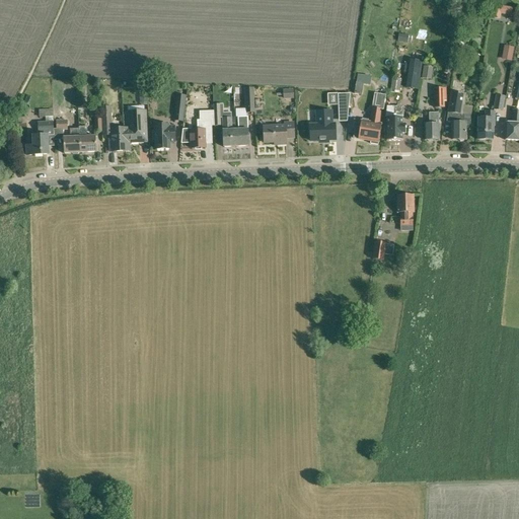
[(510,59),(512,49),(512,46),(504,45),(502,57),(510,59)]
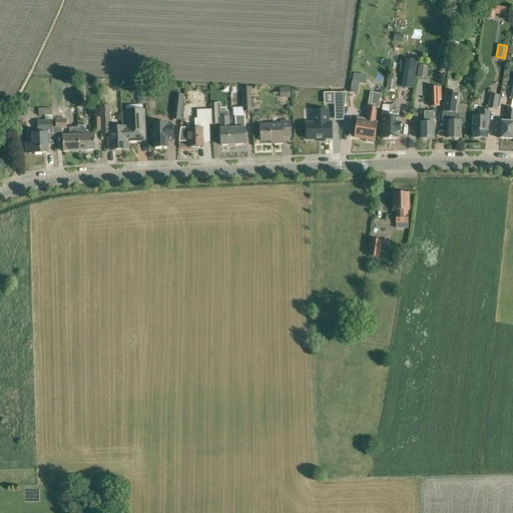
[(400,69),(405,70),(402,87),(413,88),(417,60),(406,59),(406,63),(401,62),(400,69)]
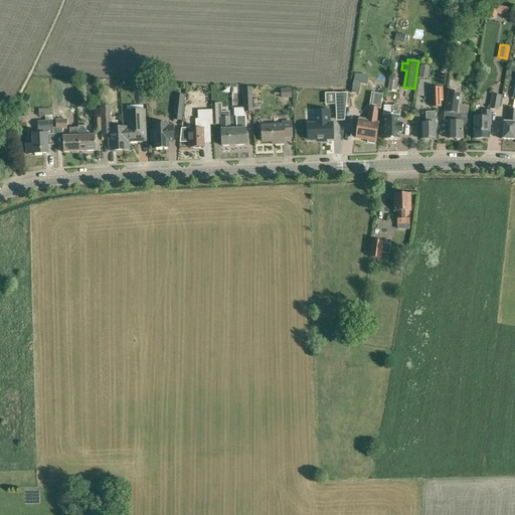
[(365,95),(367,84),(353,82),(351,93),(365,95)]
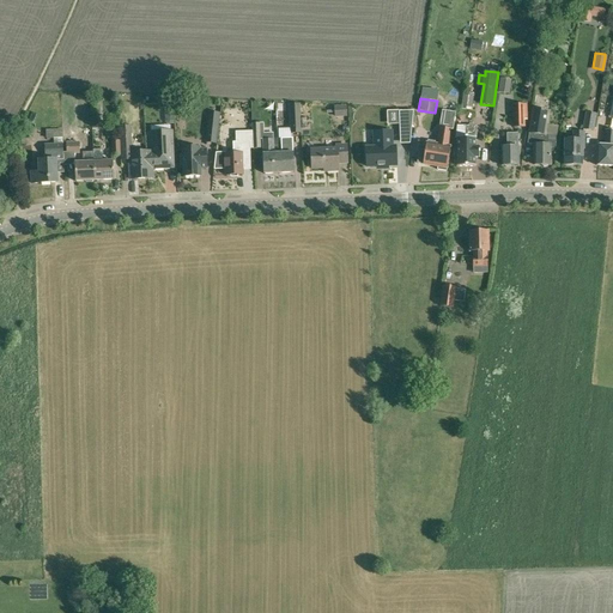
[(525,113),(527,113),(527,104),(513,104),(513,127),(525,127),(525,120),(525,113)]
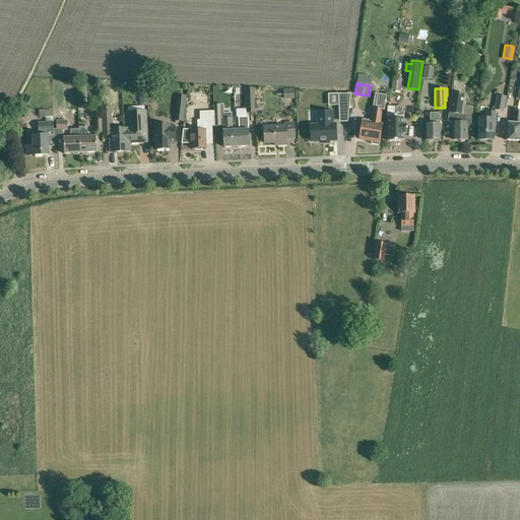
[(185,93),(178,92),(176,120),(182,121),(185,93)]
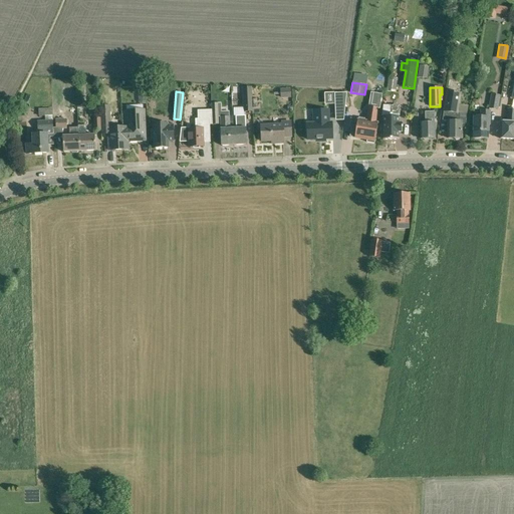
[(448,121),(448,139),(461,139),(461,124),(467,124),(467,114),(458,114),(461,93),(447,91),(442,120),(448,121)]
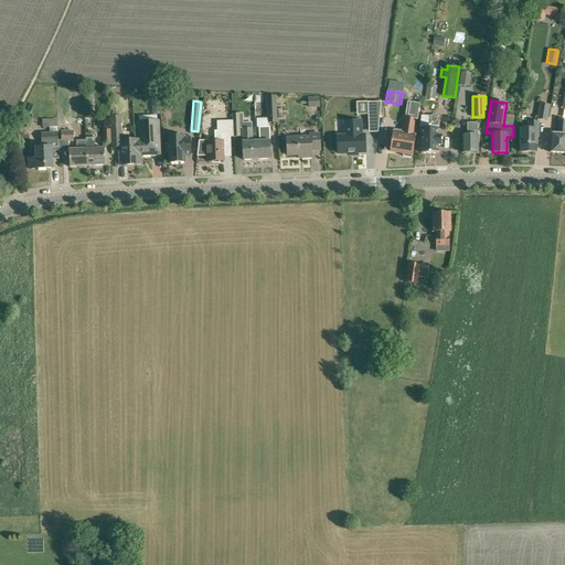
[(380,119),(381,102),(368,103),(369,119),(380,119)]
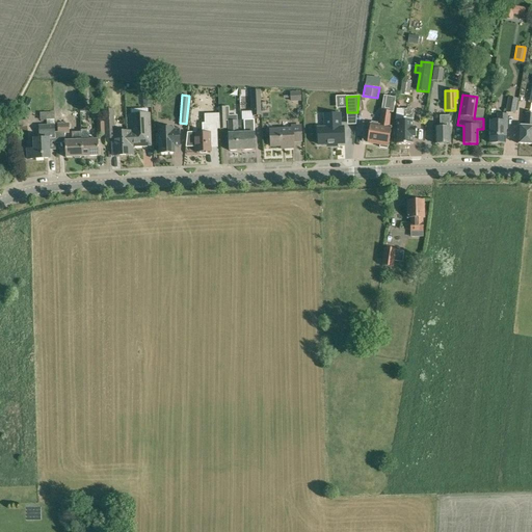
[(367,142),(380,144),(379,148),(388,149),(388,147),(391,128),(389,127),(392,112),(393,112),(395,98),(386,96),(383,111),(381,110),(379,126),(370,124),(370,125),(364,124),(362,131),(364,131),(363,141),(367,142)]
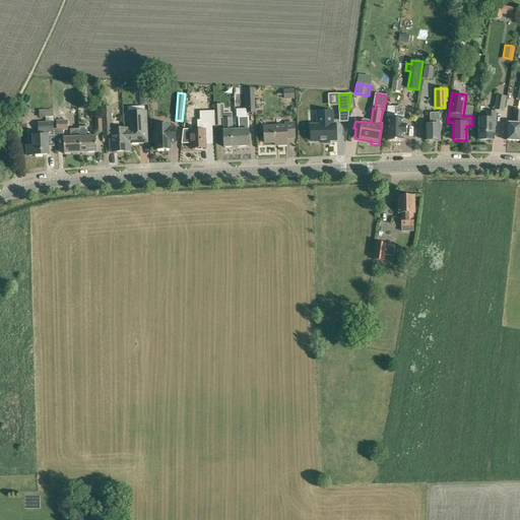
[(146,95),(141,96),(141,99),(138,99),(139,106),(148,105),(147,98),(146,98),(146,95)]
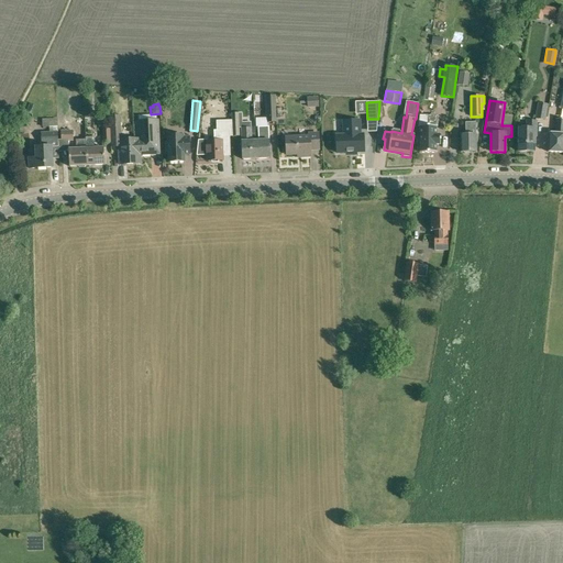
[(545,121),(548,105),(538,103),(534,119),(545,121)]
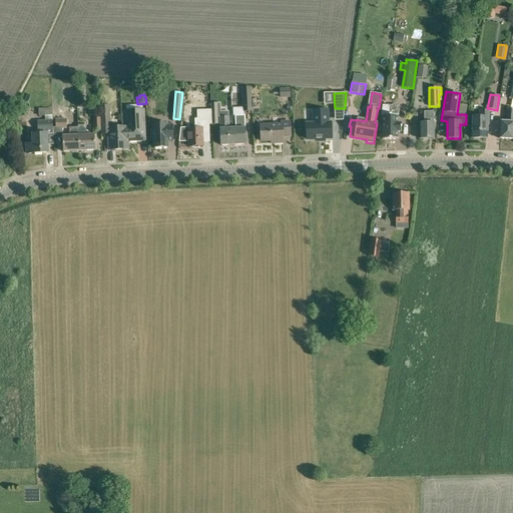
[(122,149),(121,127),(110,127),(109,105),(99,105),(101,130),(107,130),(108,150),(122,149)]
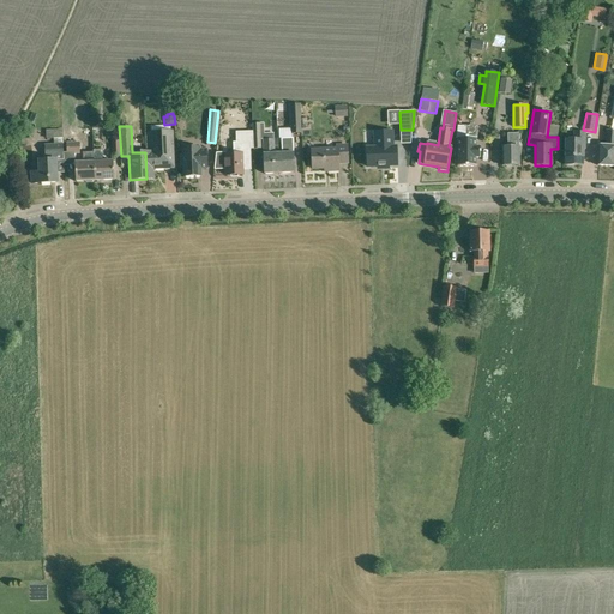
[(465,127),(457,127),(456,139),(458,139),(458,167),(476,167),(476,158),(480,158),(480,148),(476,148),(476,138),(465,138),(465,127)]
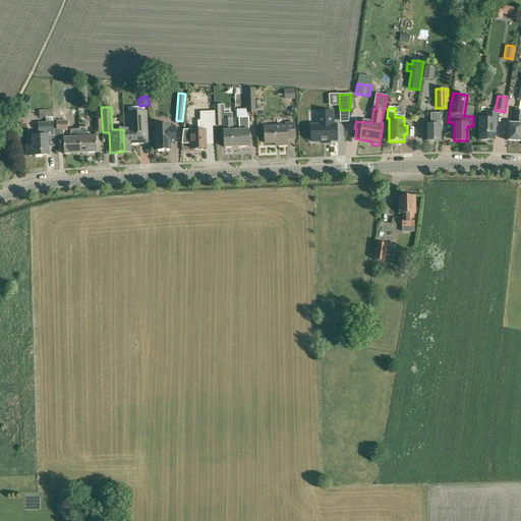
[(49,117),(50,123),(39,123),(39,136),(33,136),(33,147),(26,147),(26,156),(48,155),(47,136),(54,136),(53,123),(53,117),(53,110),(39,111),(39,118),(49,117)]
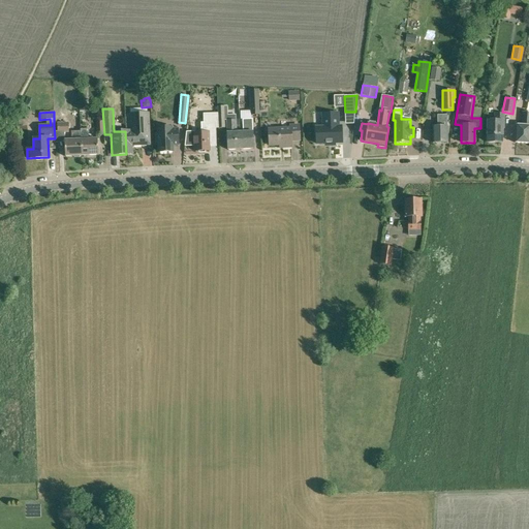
[(528,112),(523,112),(522,126),(516,125),(515,143),(528,144),(528,112)]
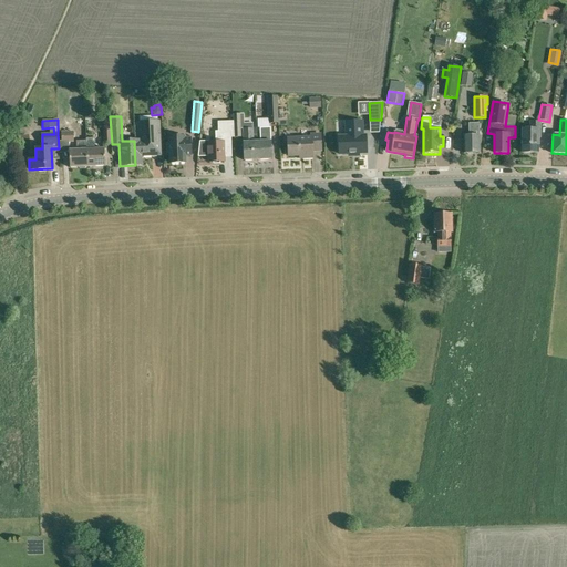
[(134,141),(135,165),(142,165),(141,156),(153,155),(152,146),(160,146),(158,121),(138,122),(140,140),(134,141)]
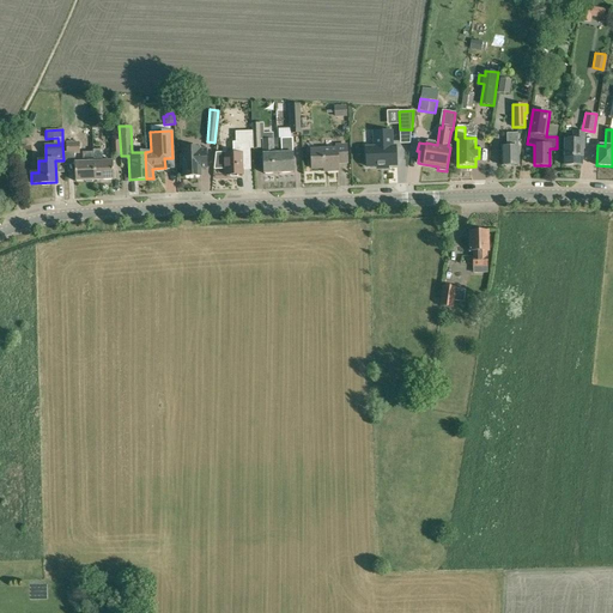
[(399,165),(398,146),(393,146),(393,131),(375,132),(375,146),(369,147),(370,167),(380,167),(380,169),(389,169),(389,165),(399,165)]
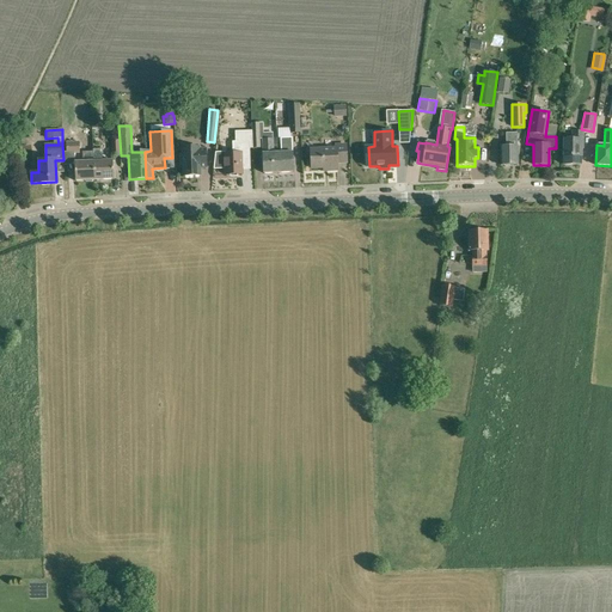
[(582,148),(582,133),(574,132),(573,140),(564,140),(563,165),(580,165),(581,148),(582,148)]
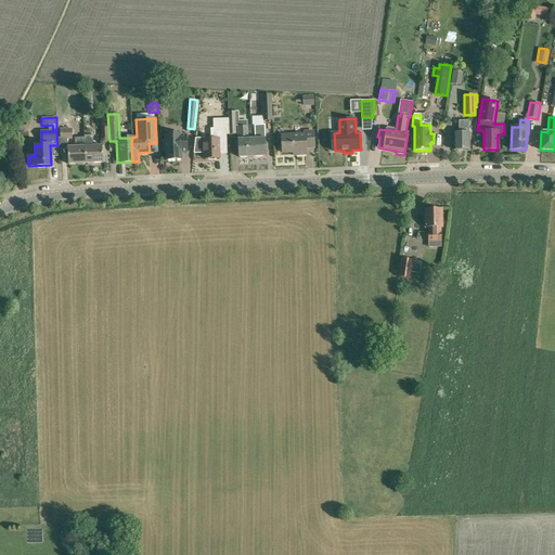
[(454,151),(469,150),(468,120),(459,120),(459,132),(454,133),(454,151)]
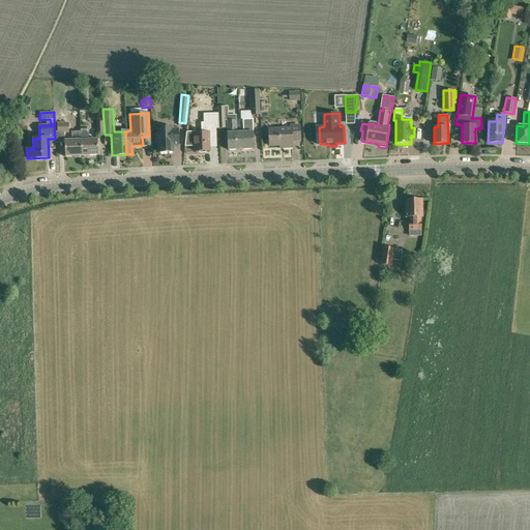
[(81,156),(81,140),(72,141),(72,133),(68,133),(68,123),(65,123),(65,116),(57,117),(57,123),(57,134),(64,134),(64,141),(65,157),(81,156)]
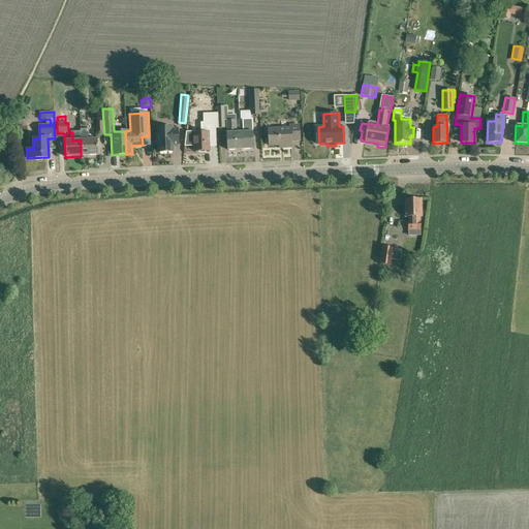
[(243,132),(240,132),(241,150),(253,149),(252,119),(242,120),(243,132)]
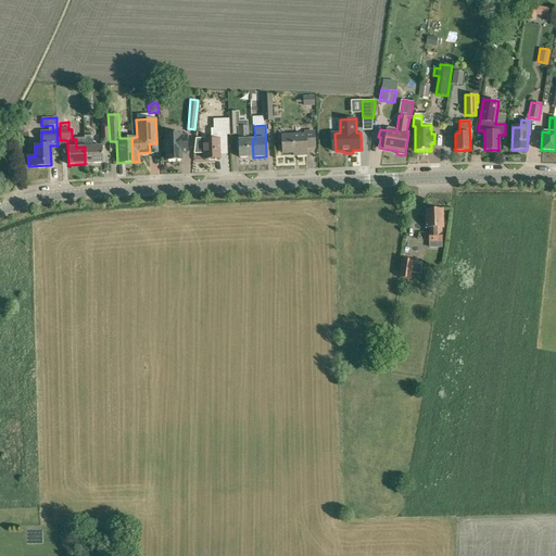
[(253,158),(252,139),(248,139),(248,126),(238,126),(239,158),(253,158)]
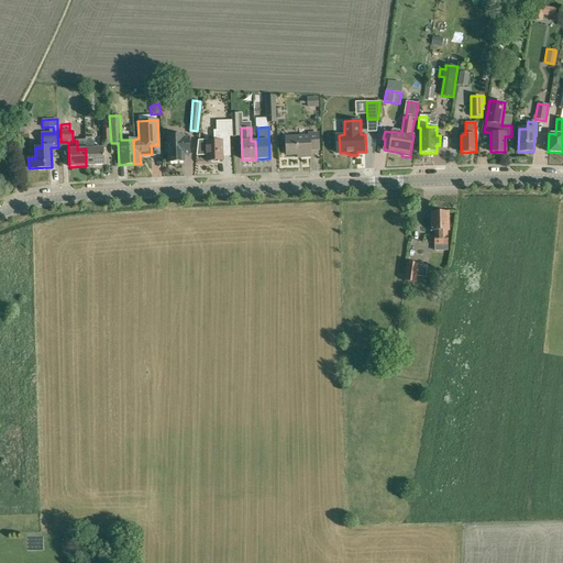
[(283,140),(286,140),(286,155),(301,154),(301,157),(310,157),(310,150),(319,150),(318,133),(309,134),(309,136),(296,138),(295,131),(294,129),(283,130),(280,132),(282,139),(283,140)]
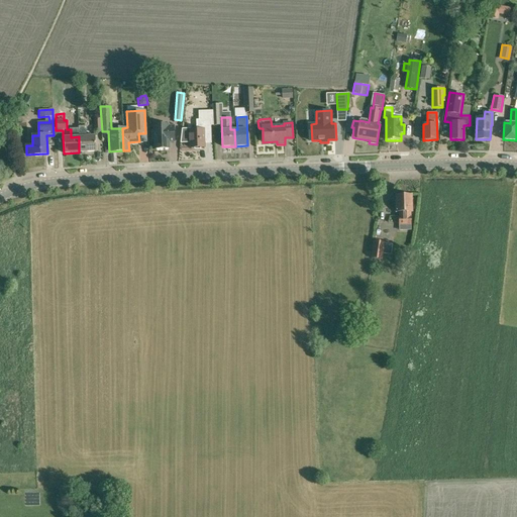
[(190,130),(190,129),(182,129),(181,142),(190,141),(190,147),(204,147),(204,133),(211,133),(210,119),(196,120),(196,129),(190,130)]
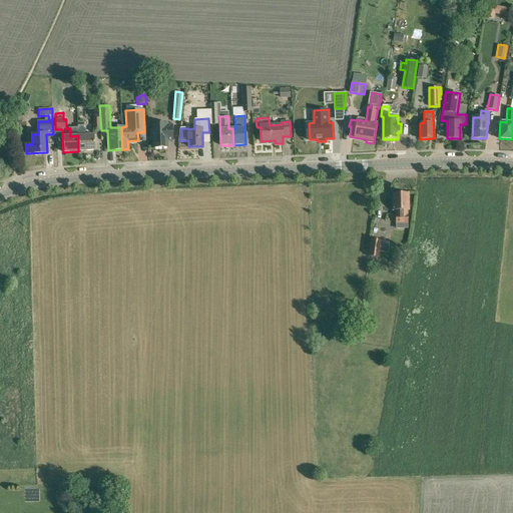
[(166,125),(166,123),(153,124),(153,129),(150,129),(151,138),(153,138),(153,148),(167,147),(167,140),(172,140),(172,125),(166,125)]
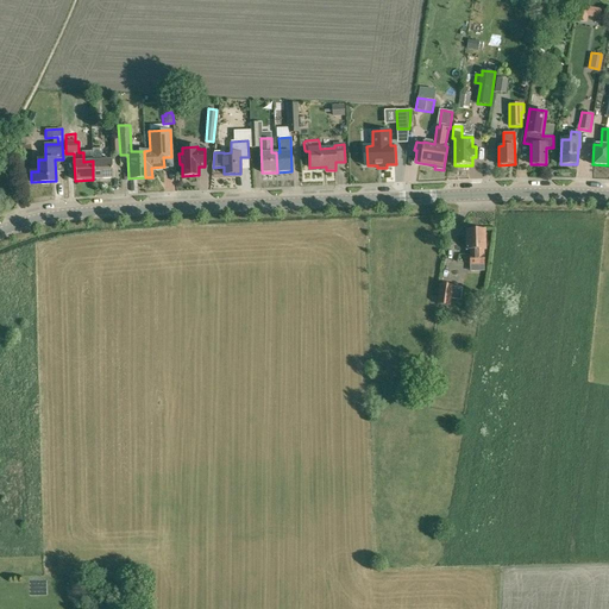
[(93,161),(93,180),(113,179),(112,159),(102,161),(102,149),(92,149),(93,161)]
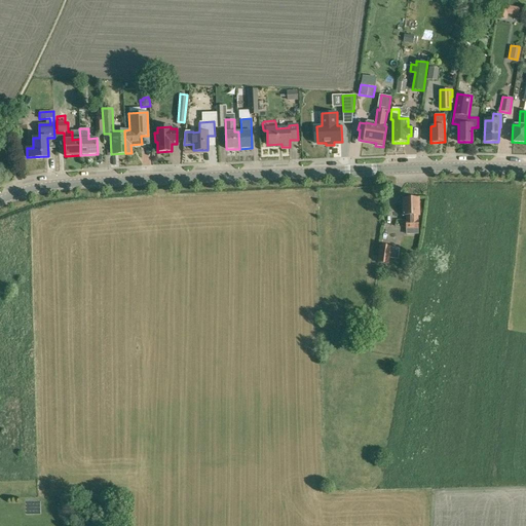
[(403,216),(406,216),(406,221),(406,229),(407,234),(418,234),(418,229),(418,216),(419,216),(418,198),(403,198),(403,207),(403,216)]
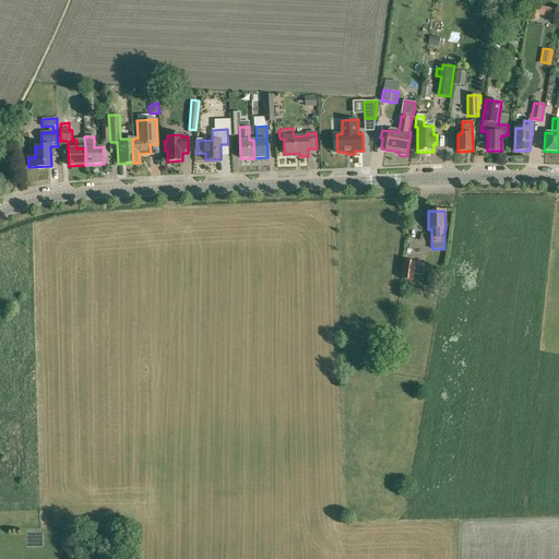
[(416,262),(404,261),(402,280),(413,282),(416,262)]
